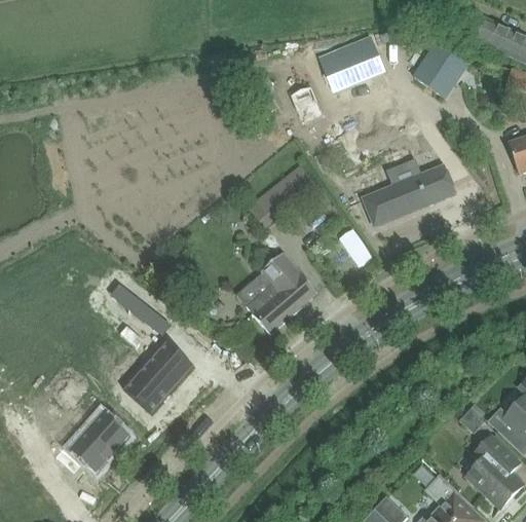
[(452,5),(451,0),(423,0),(424,8),(452,5)]
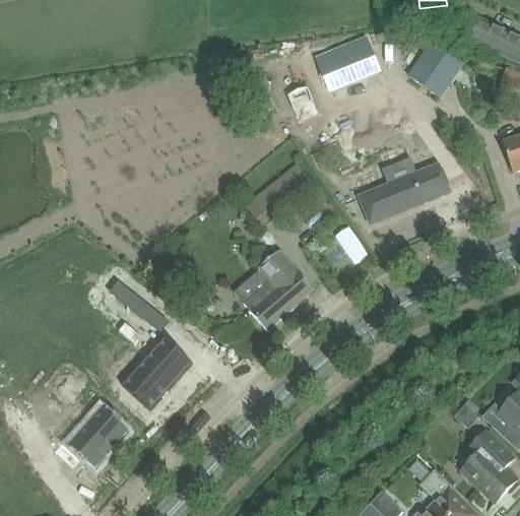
[(519,62),(519,34),(477,15),(467,39),(519,62)]
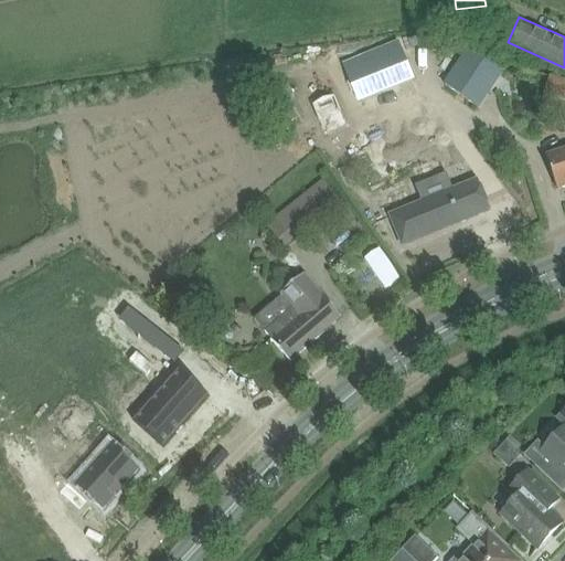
[(398,40),(343,62),(359,98),(414,76),(398,40)]
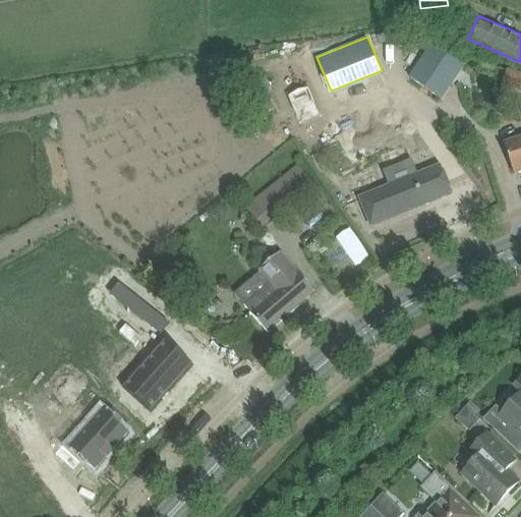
[(435,42),(411,75),(441,96),(464,62),(435,42)]
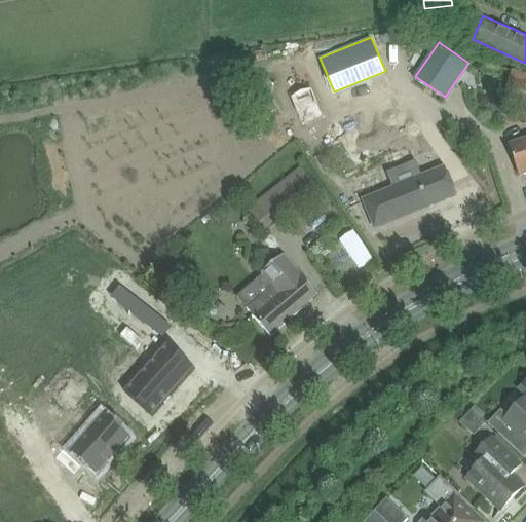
[(510,89),(525,87),(525,68),(509,69),(510,89)]
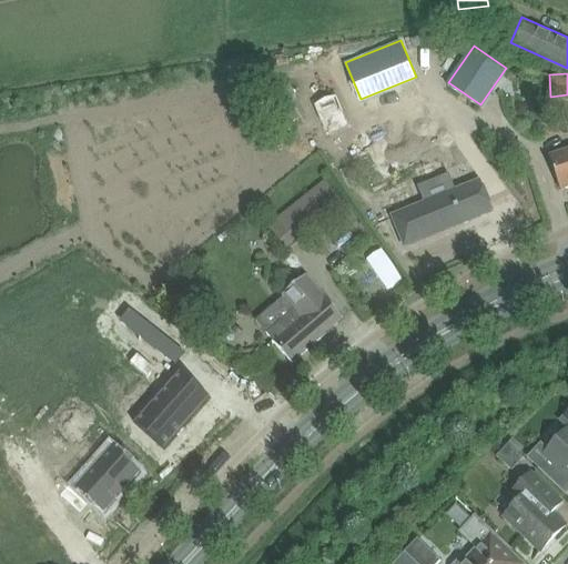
[(298,101),(313,127),(346,109),(331,82),(298,101)]
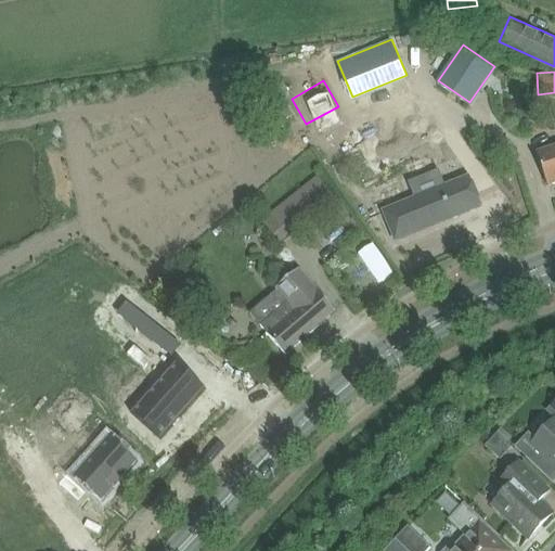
[(554,143),(537,150),(547,182),(554,180),(554,143)]
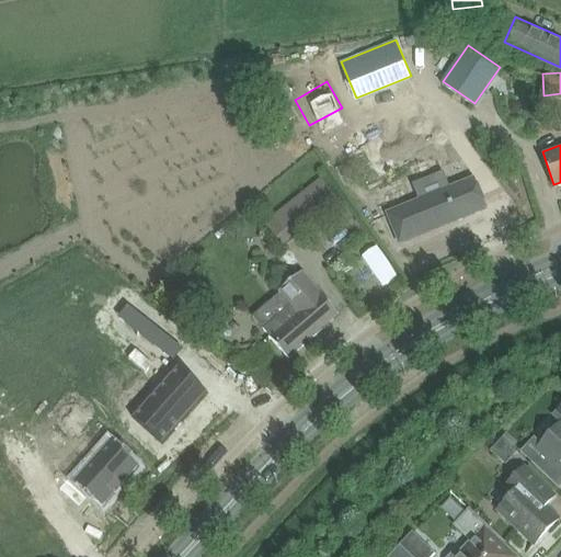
[(420,199),(388,211),(400,241),(488,206),(474,175),(450,185),(444,169),(412,182),(420,199)]
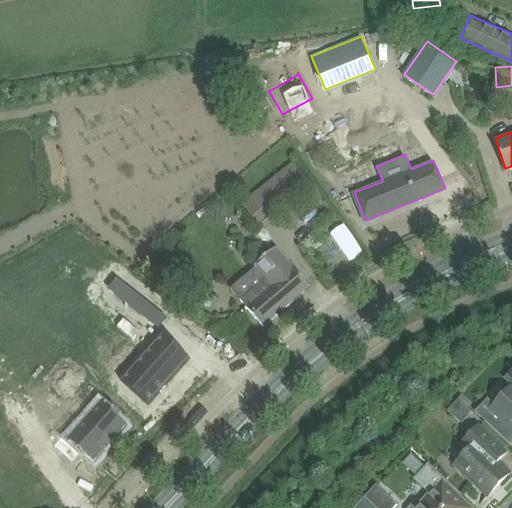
[(289,159),(241,199),(258,219),(306,179),(289,159)]
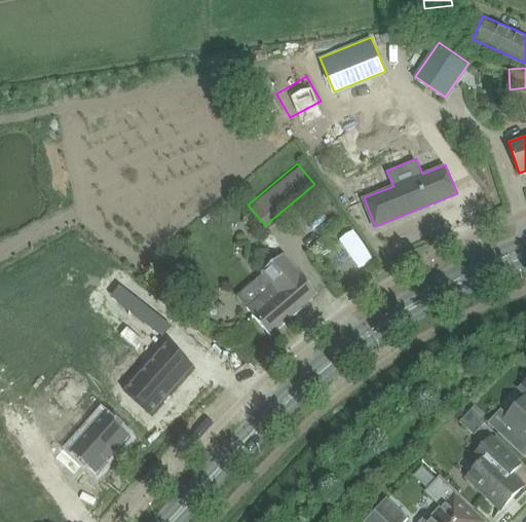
[(317,292),(284,252),(261,271),(271,284),(247,305),(270,332),(317,292)]
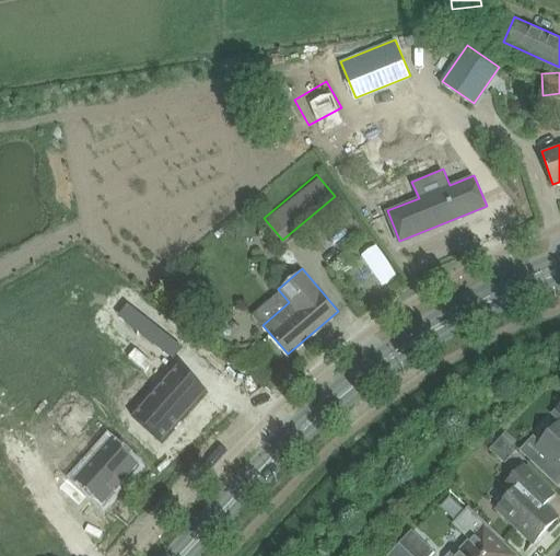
[(136,308),(126,320),(153,342),(163,329),(136,308)]
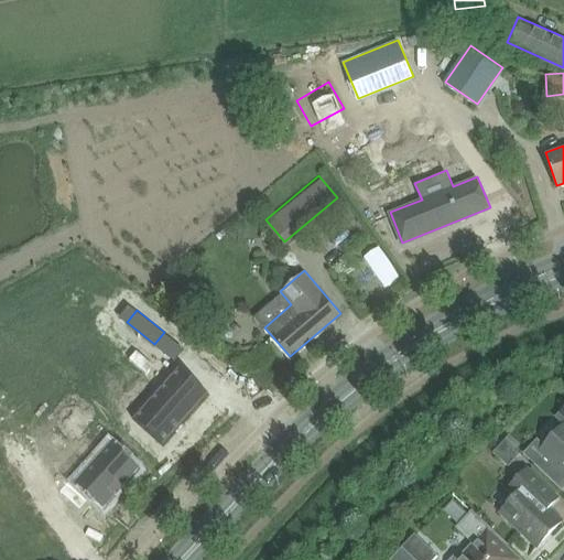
[(180,366),(134,418),(164,444),(209,392),(180,366)]
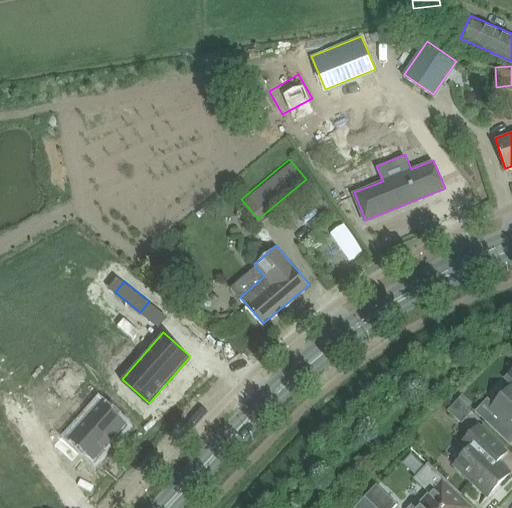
[(488,396),(475,409),(483,416),(508,440),(509,441),(511,438),(511,368),(507,373),(511,377),(511,384),(495,403),(488,396)]
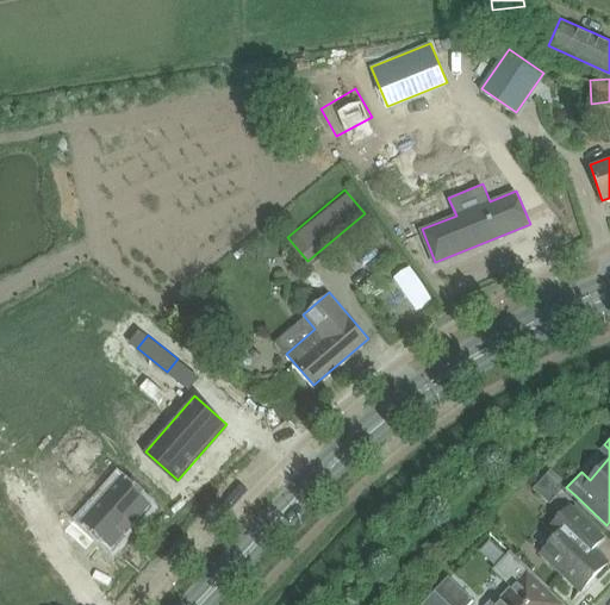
[(552,467),(547,473),(558,482),(562,476),(552,467)]
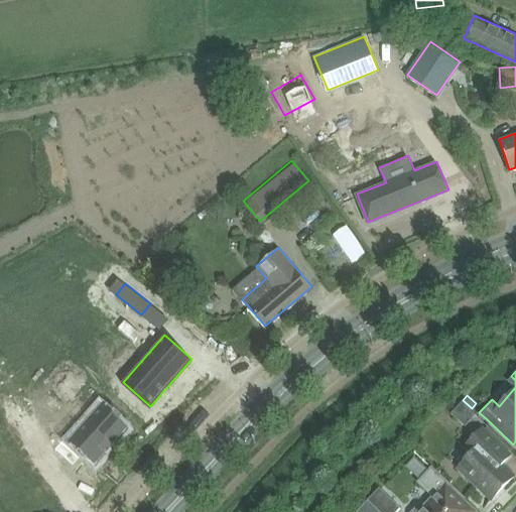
[(463,400),(452,411),(464,422),(474,411),(472,408),(463,400)]
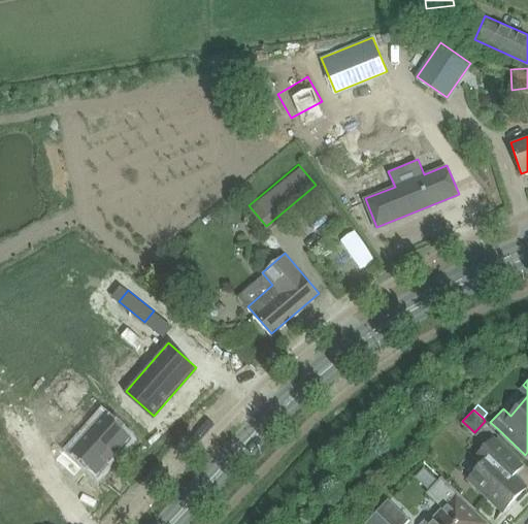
[(104,414),(71,451),(96,472),(129,436),(104,414)]
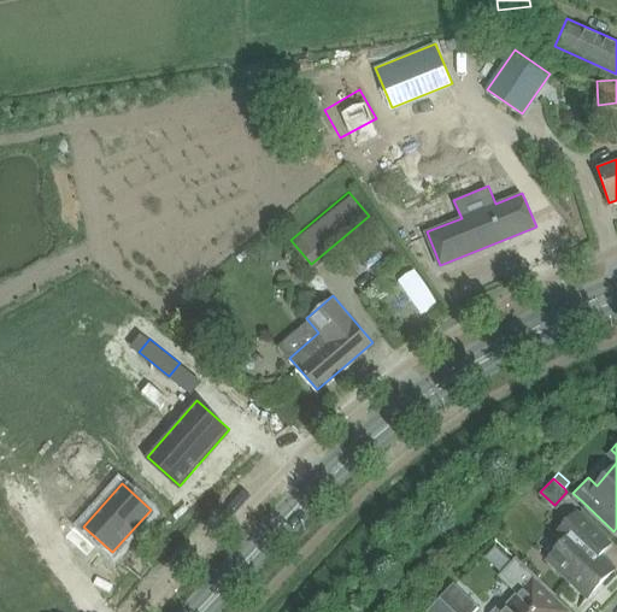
[(615,568),(599,553),(610,542),(611,541),(579,510),(557,533),(565,540),(548,558),(588,595),(615,568)]
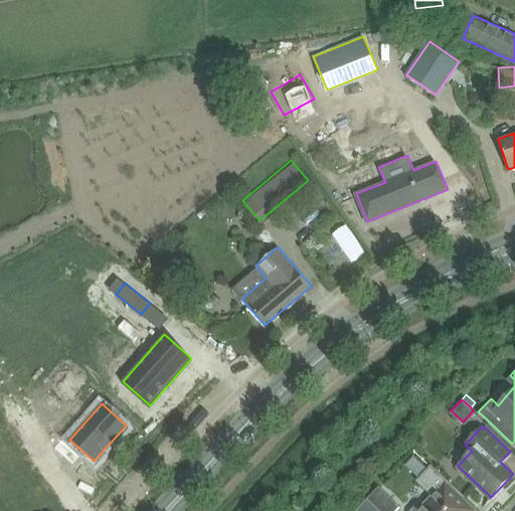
[(462,498),(464,495),(432,465),(417,480),(434,495),(422,506),(420,505),(416,504),(409,510),(472,510),(474,510),(462,498)]
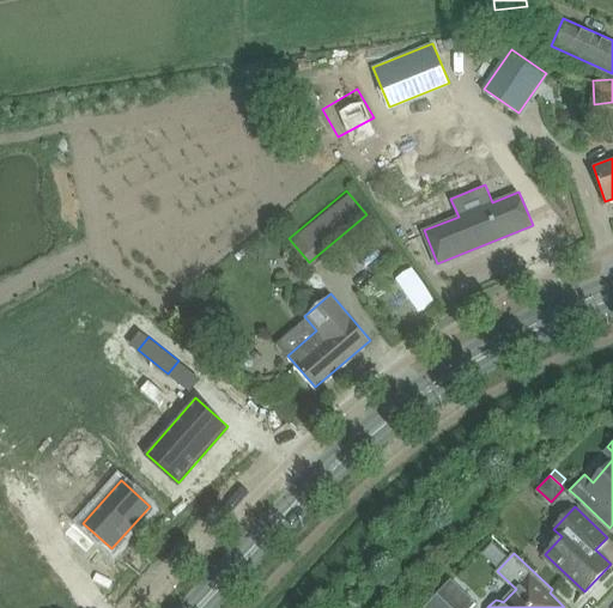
[(468,607),(475,601),(450,578),(437,593),(439,595),(453,607),(468,607)]
